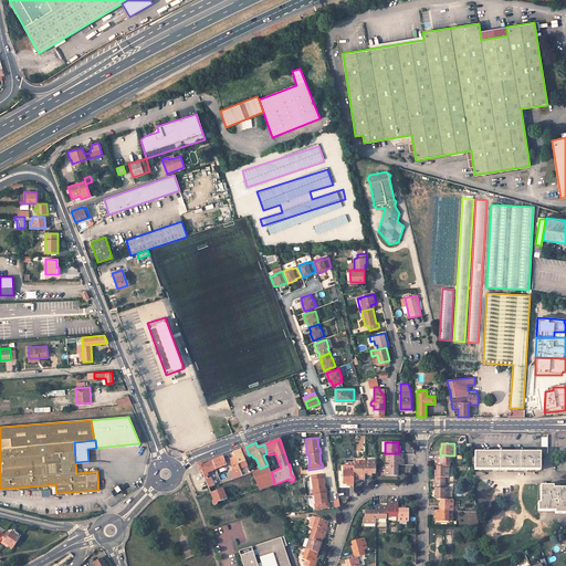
[(232,452),(238,463),(242,475),(248,474),(250,473),(243,458),(240,450),(232,452)]
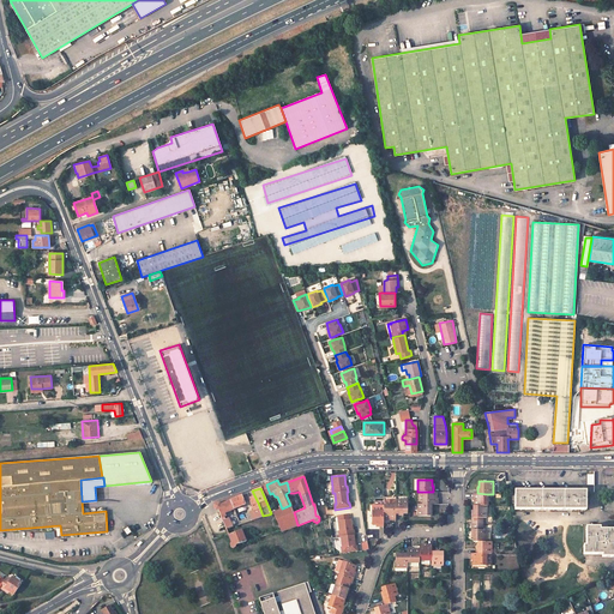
[(253,511),(257,518),(263,516),(258,503),(252,491),(248,493),(250,497),(248,497),(252,507),(253,511)]
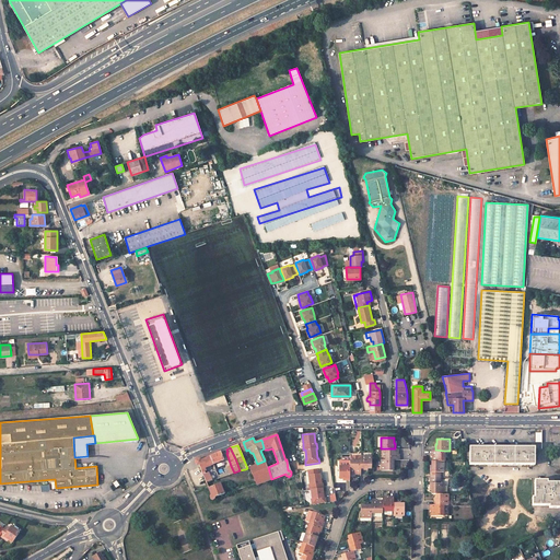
[(535,447),(469,447),(469,465),(534,465),(535,447)]
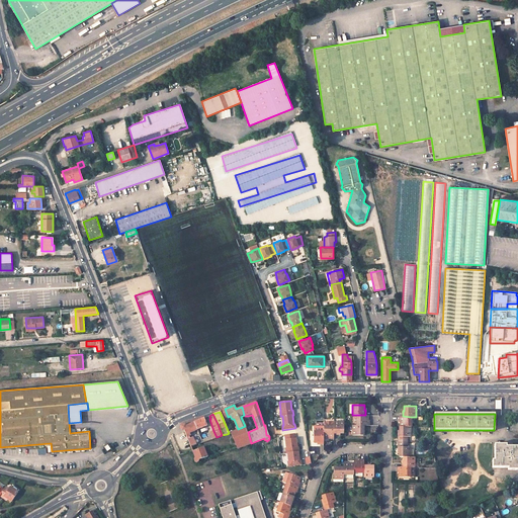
[(369,425),(369,421),(368,421),(368,415),(365,415),(356,415),(356,425),(365,425),(369,425)]
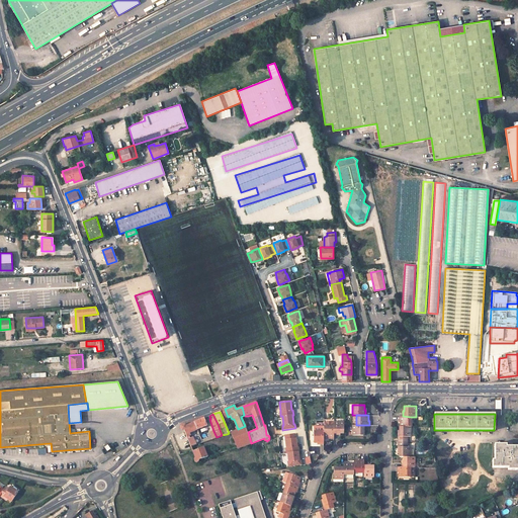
[(399,416),(399,421),(400,422),(400,427),(411,427),(411,417),(403,416),(399,416)]
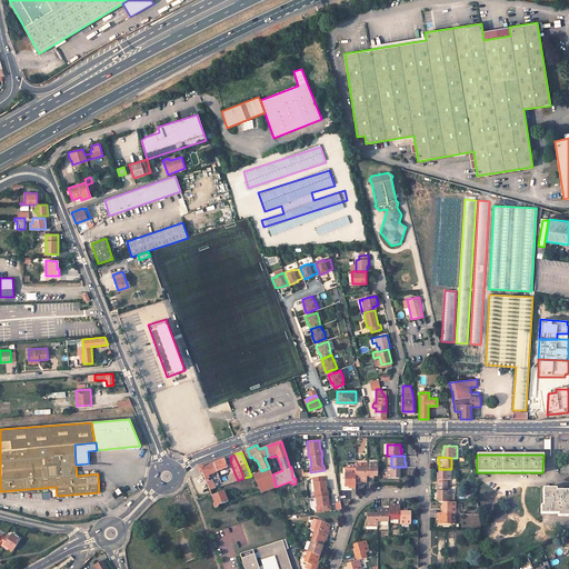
[(217,471),(228,467),(225,459),(213,463),(217,471)]
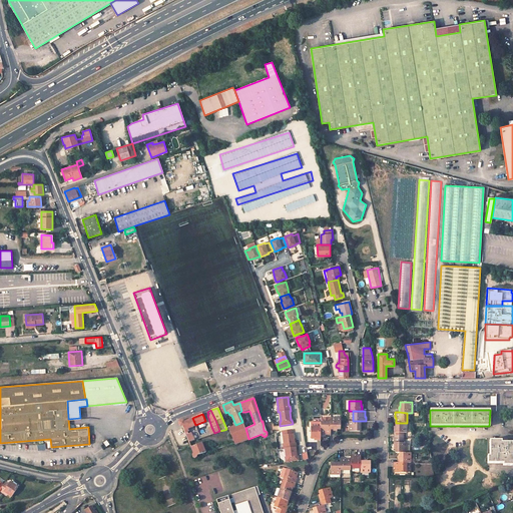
[(182,426),(184,432),(188,431),(187,429),(195,425),(192,418),(183,421),(182,421),(181,420),(180,421),(179,421),(179,422),(178,423),(178,424),(179,425),(180,426),(181,426),(182,426)]
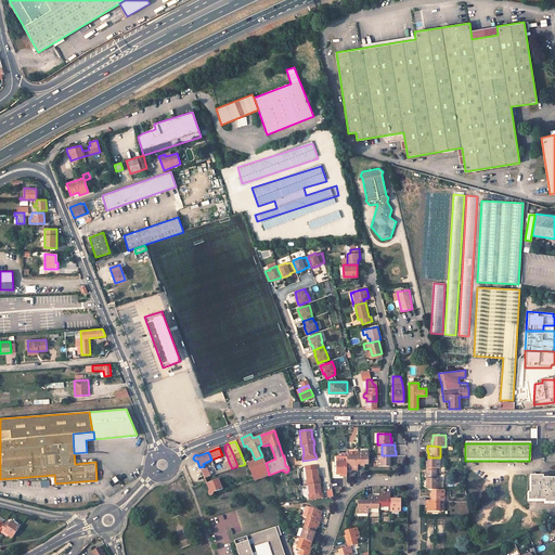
[(345,468),(352,468),(352,469),(357,469),(358,465),(358,452),(351,453),(346,452),(347,459),(344,463),(345,468)]
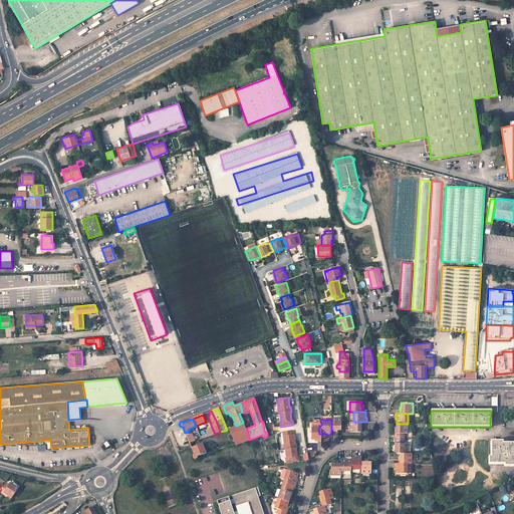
[(331,431),(336,431),(336,430),(341,430),(341,419),(331,419),(331,431)]
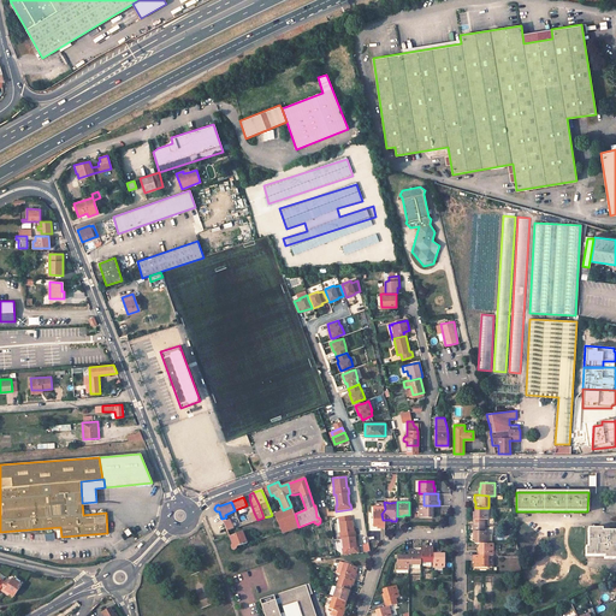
[(433,517),(432,511),(434,511),(434,505),(424,505),(419,505),(419,517),(433,517)]
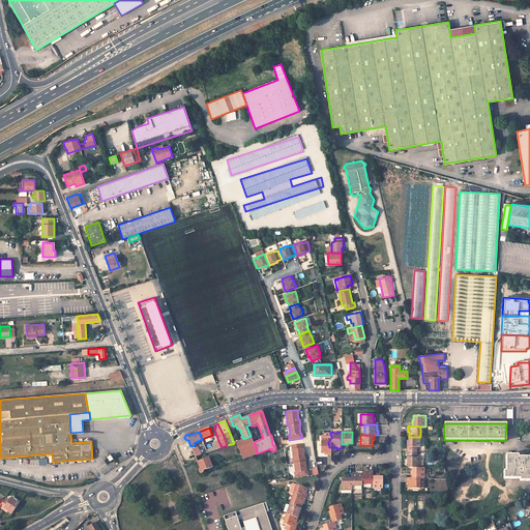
[(236,442),(242,459),(257,453),(254,442),(251,436),(243,439),(236,442)]
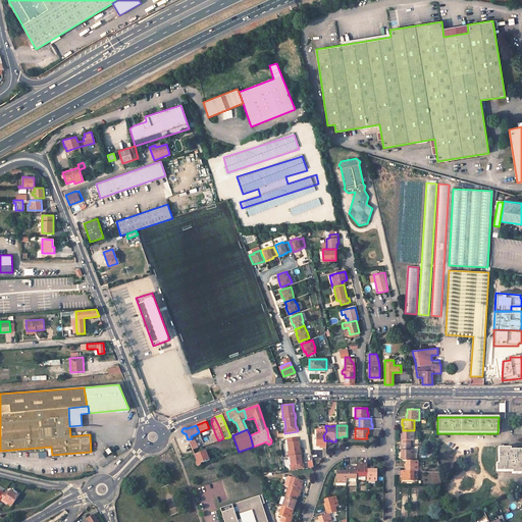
[(403,430),(403,435),(402,435),(402,446),(411,446),(411,439),(414,439),(414,430),(403,430)]
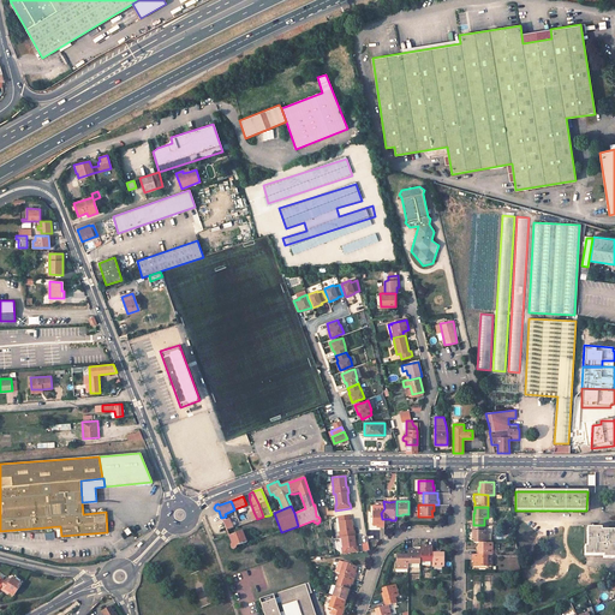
[(374,512),(370,512),(369,527),(375,526),(376,527),(382,529),(382,519),(381,513),(374,512)]
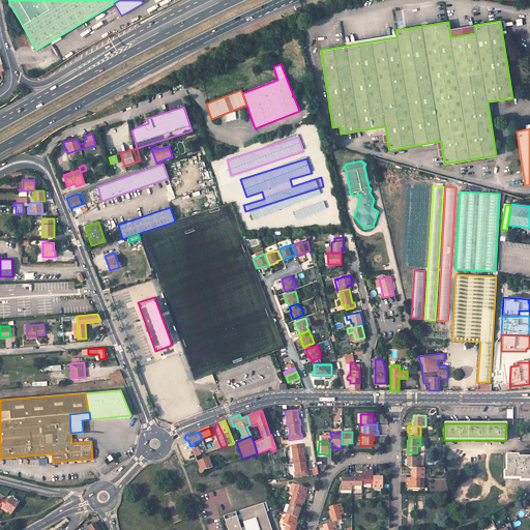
[(304,458),(303,448),(292,449),(293,459),(293,464),(295,464),(305,462),(306,462),(305,457),(304,458)]
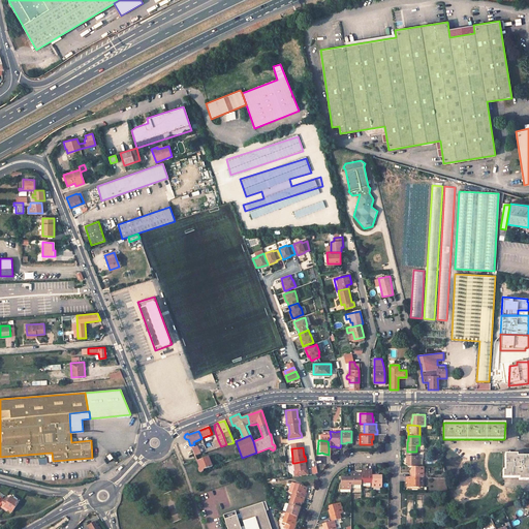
[(407,452),(407,462),(408,462),(408,467),(412,467),(419,467),(419,457),(416,457),(416,452),(407,452)]
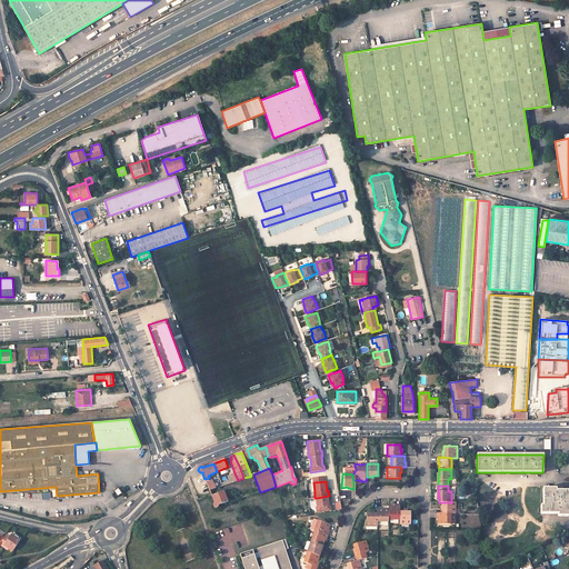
[(556,488),(543,488),(543,506),(541,505),(540,513),(558,513),(558,516),(568,516),(568,490),(556,490),(556,488)]
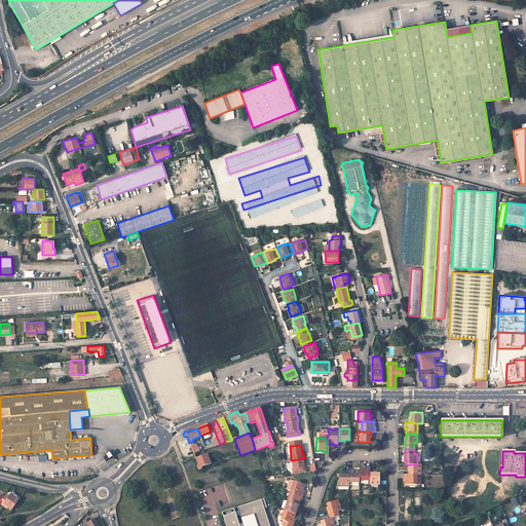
[(211,463),(208,453),(196,458),(198,465),(197,466),(197,467),(197,468),(198,468),(199,470),(200,470),(201,468),(202,467),(201,466),(211,463)]
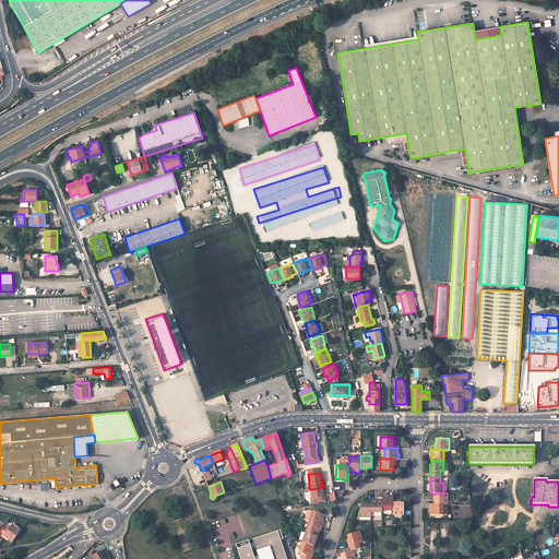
[(323,497),(322,487),(311,489),(312,498),(311,498),(312,503),(325,501),(324,496),(323,497)]
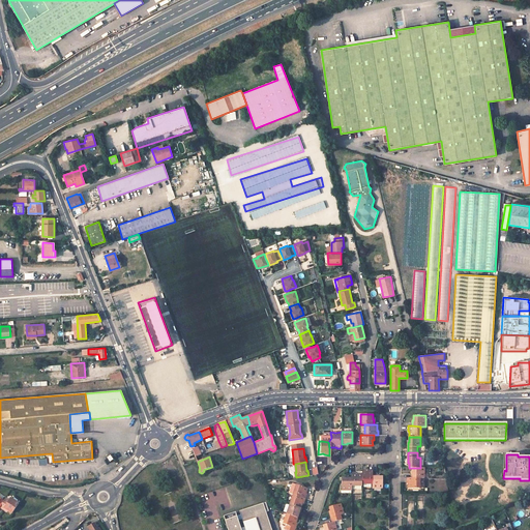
[(413,468),(413,473),(412,472),(412,477),(420,478),(424,478),(424,468),(420,468),(413,468)]
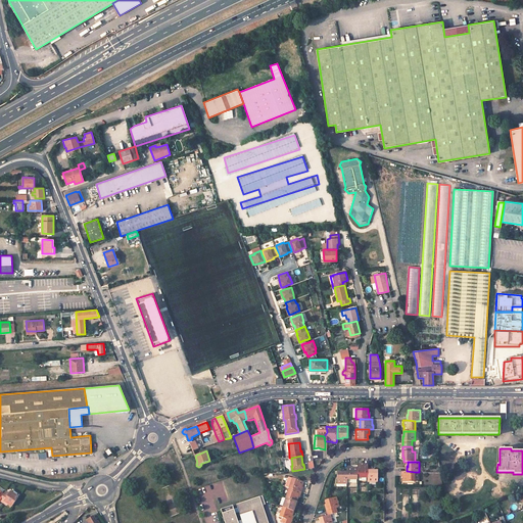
[(368,465),(363,465),(363,466),(358,466),(358,468),(357,477),(368,477),(368,469),(368,465)]
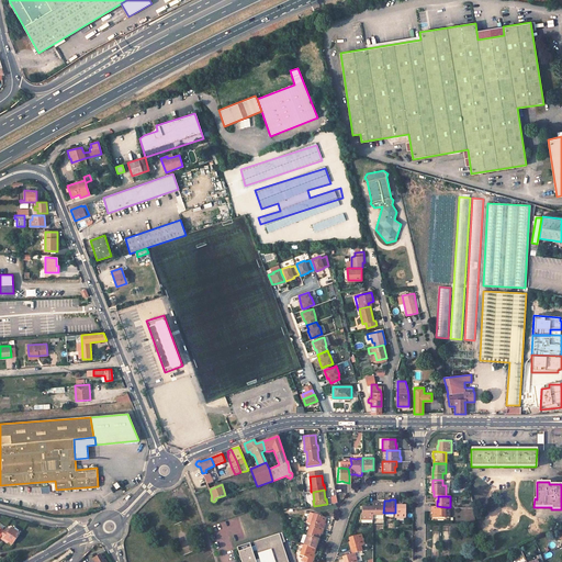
[(384,503),(379,503),(379,502),(373,502),(373,506),(373,514),(383,514),(383,513),(384,503)]
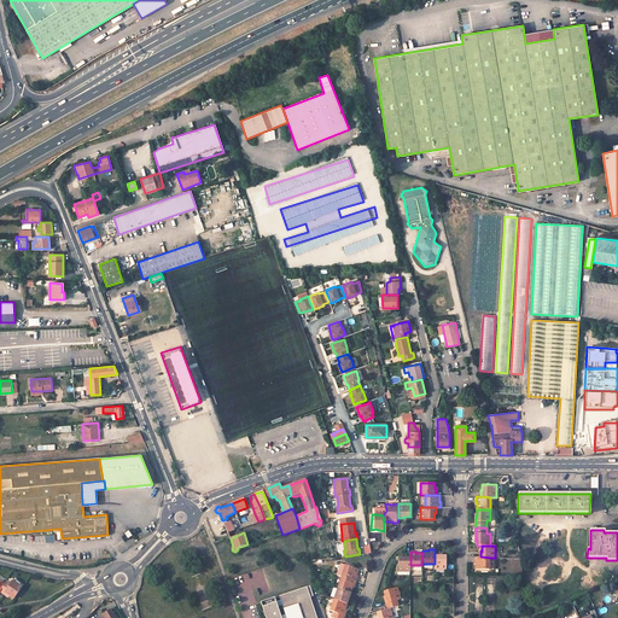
[(447,555),(441,555),(441,554),(435,554),(435,564),(435,569),(447,569),(447,555)]
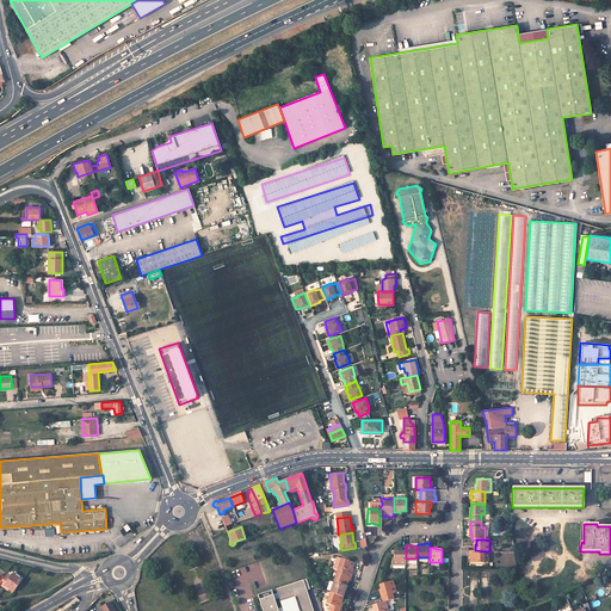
[(406,550),(400,550),(400,551),(394,551),(394,565),(406,565),(406,559),(406,550)]
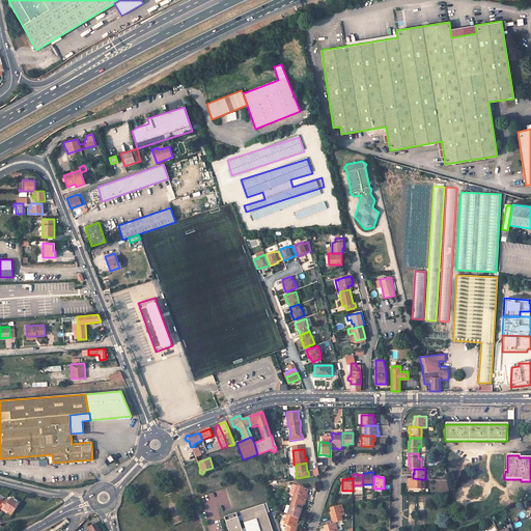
[(409,478),(408,484),(410,483),(410,488),(421,488),(421,479),(413,478),(409,478)]
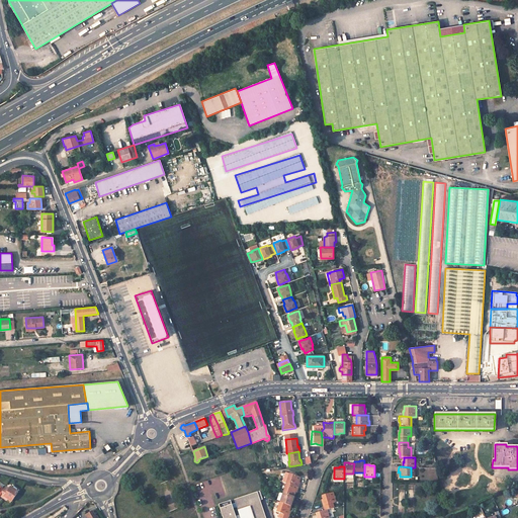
[(298,487),(299,482),(298,482),(300,478),(285,472),(282,482),(286,483),(298,487)]
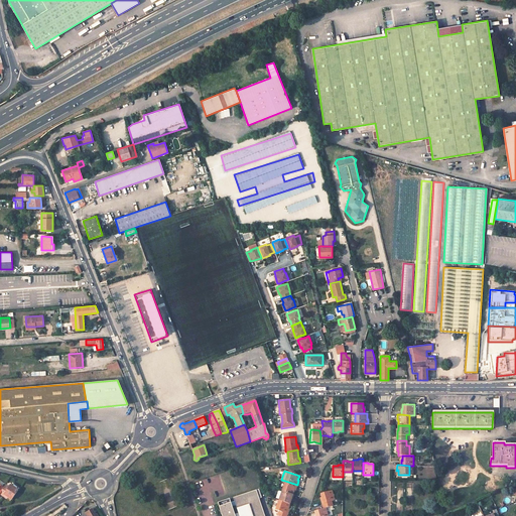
[(292,494),(294,489),(295,490),(297,485),(285,481),(282,491),(292,494)]
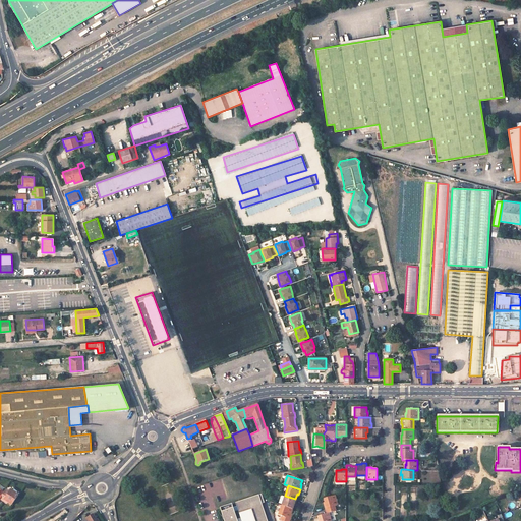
[(0,497),(0,499),(3,501),(3,500),(11,505),(18,495),(10,489),(9,491),(5,489),(2,494),(0,497)]
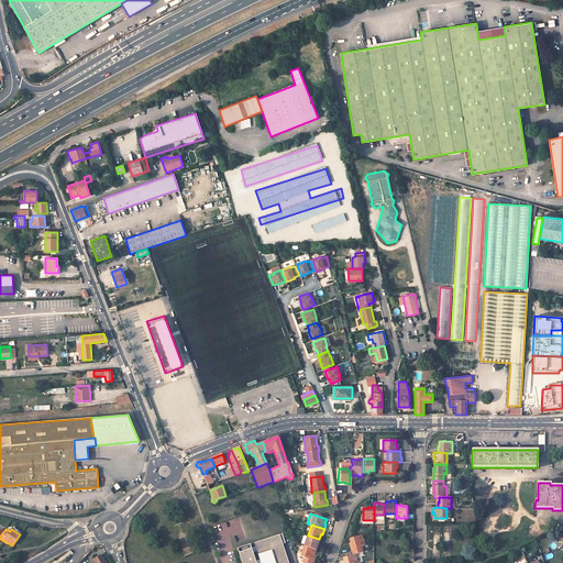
[(283,533),(255,542),(262,562),(289,562),(283,543),(286,542),(283,533)]
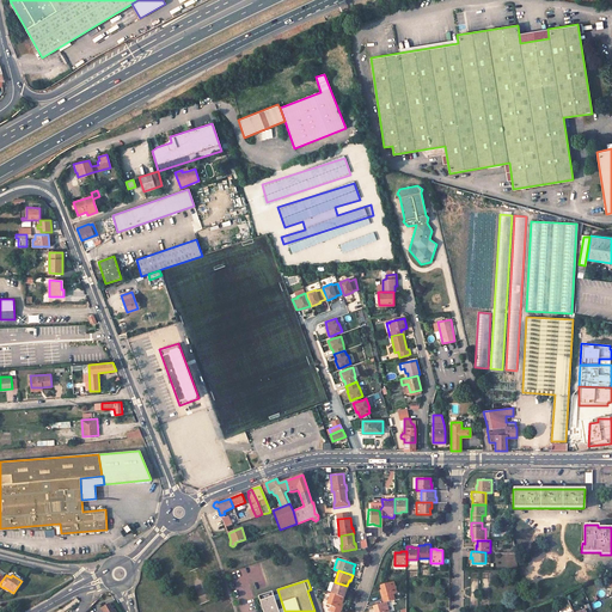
[(380,586),(381,591),(380,592),(384,603),(385,603),(393,599),(392,594),(396,593),(392,581),(380,586)]
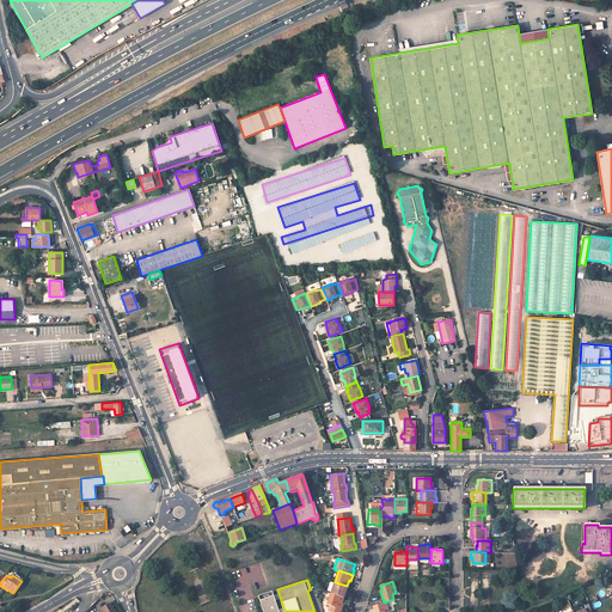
[(343,598),(346,592),(347,592),(349,587),(347,586),(335,582),(331,593),(343,598)]
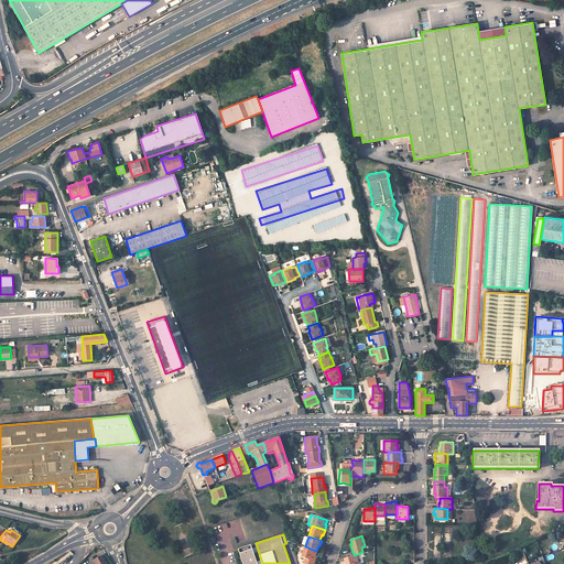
[(258,563),(252,545),(239,550),(243,563),(258,563)]
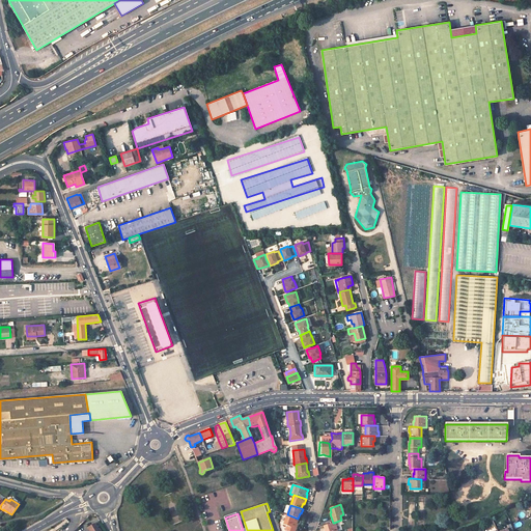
[(287,530),(295,530),(298,524),(297,523),(298,519),(287,514),(284,525),(286,525),(285,530),(287,530)]
